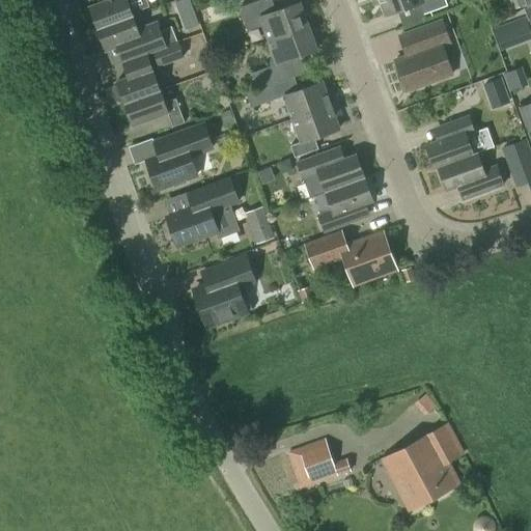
[(105,0),(88,6),(96,28),(133,16),(143,11),(142,8),(149,6),(146,0),(105,0)]
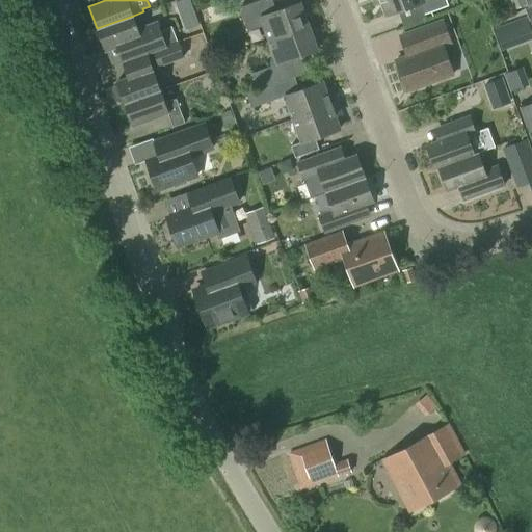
[(182,0),(188,27),(200,24),(194,0),(182,0)]
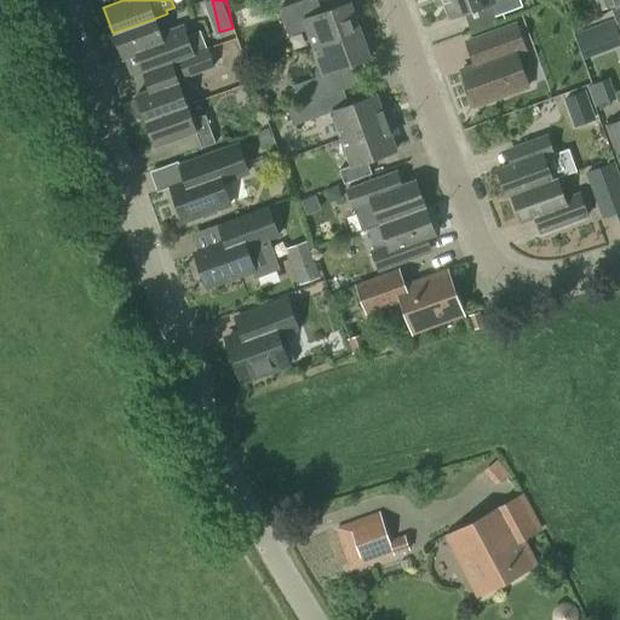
[(263,0),(258,0),(251,3),(256,17),(269,13),(263,0)]
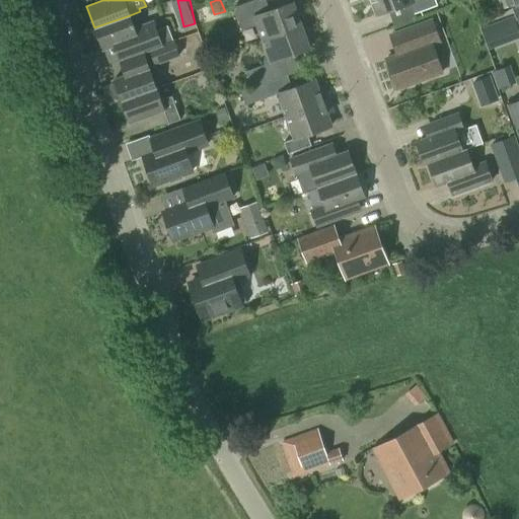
[(266,0),(252,0),(234,7),(242,30),(256,24),(262,40),(302,24),(293,2),(270,10),(266,0)]
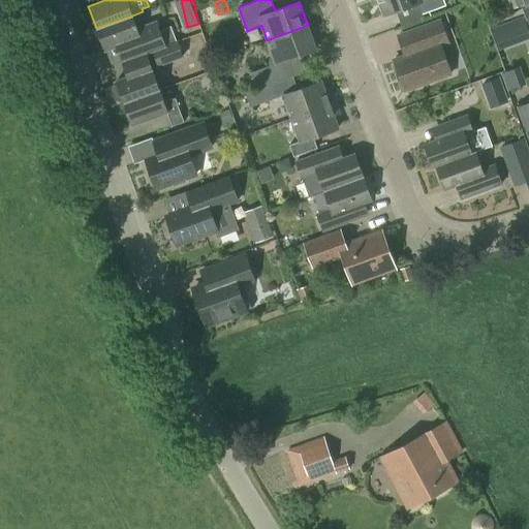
[(371,0),(373,4),(378,2),(383,16),(397,10),(418,3),(423,13),(446,5),(443,0),(371,0)]
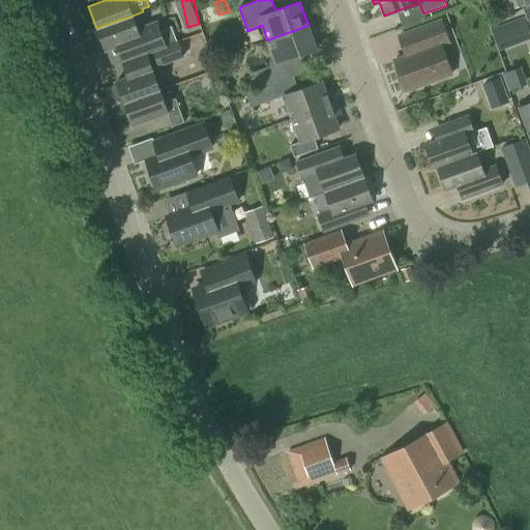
[(523,0),(508,0),(512,9),(525,4),(523,0)]
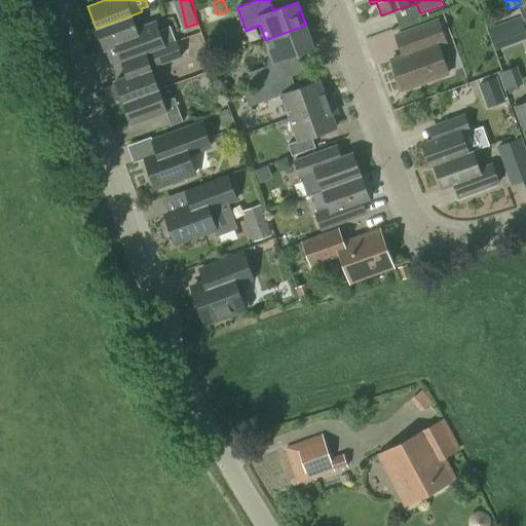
[(132,15),(96,28),(104,50),(114,46),(119,62),(145,52),(150,49),(175,40),(170,26),(159,29),(156,20),(136,27),(132,15)]
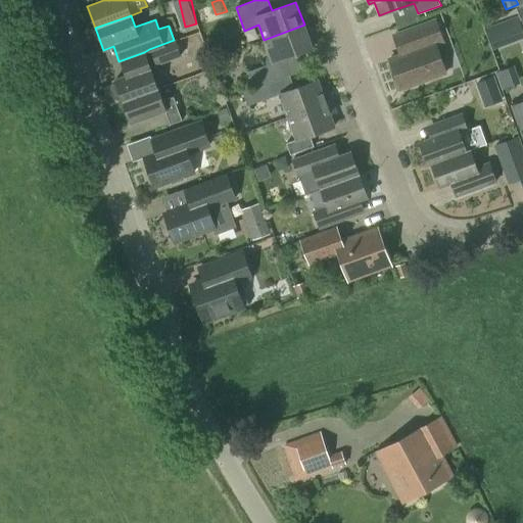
[(399,54),(388,58),(399,91),(445,74),(436,47),(445,44),(436,18),(412,28),(419,48),(399,54)]
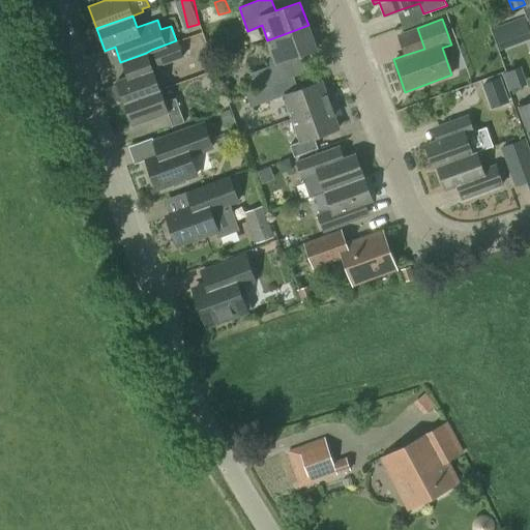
[(267,40),(273,55),(276,64),(278,64),(277,63),(305,53),(317,49),(308,25),(267,40)]
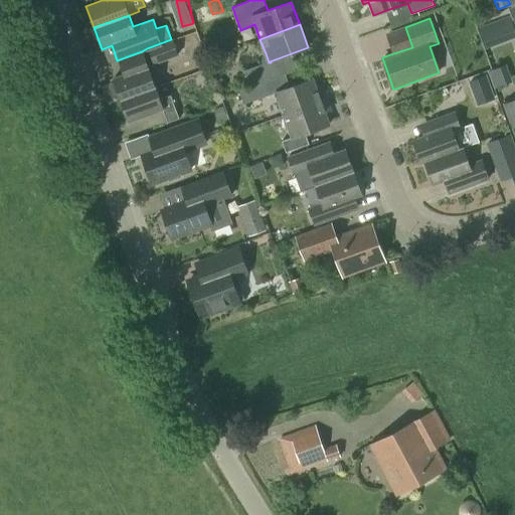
[(171,39),(147,48),(153,63),(177,54),(171,39)]
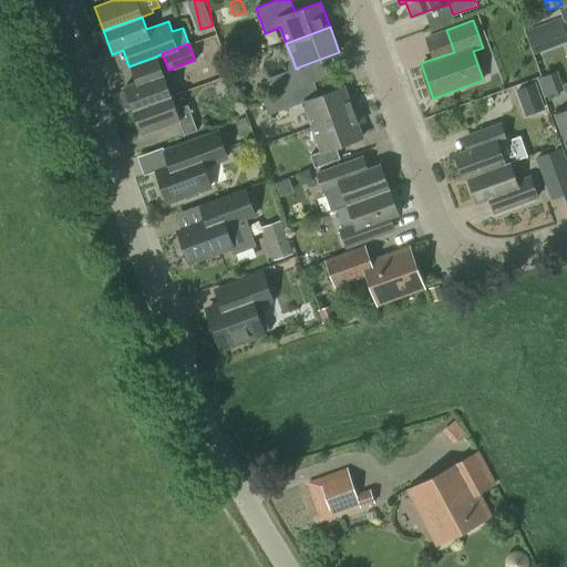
[(171,95),(156,57),(129,66),(135,82),(124,86),(126,91),(122,92),(120,95),(124,107),(126,109),(127,110),(132,107),(133,110),(171,95)]
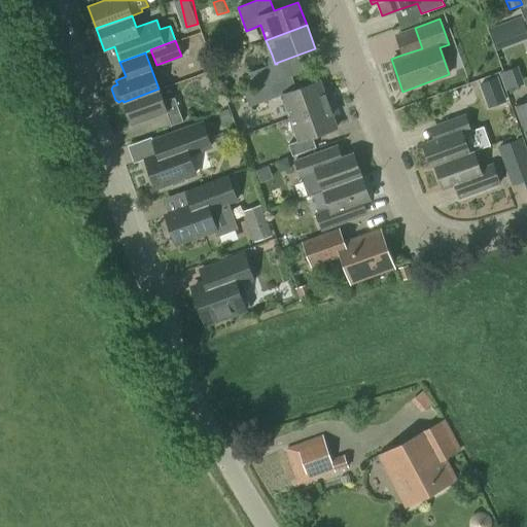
[(251,73),(257,89),(277,81),(282,79),(277,64),(275,64),(251,73)]
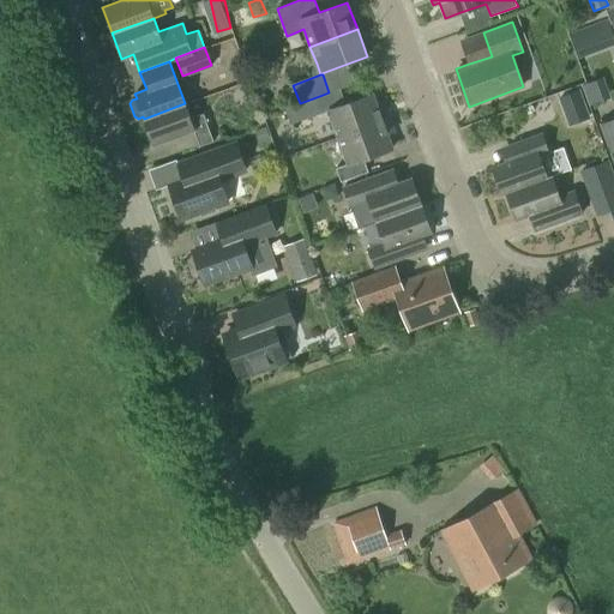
[(581,90),(564,96),(573,120),(589,114),(581,90)]
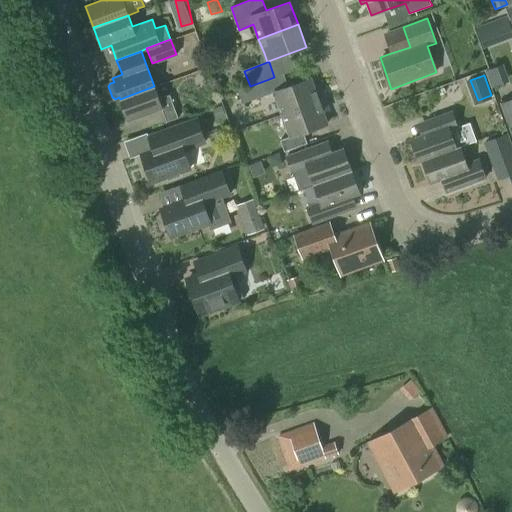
[(250,87),(238,91),(243,103),(273,92),(282,115),(325,99),(321,89),(316,91),(311,79),(289,87),(274,92),(269,79),(250,86),(250,87)]
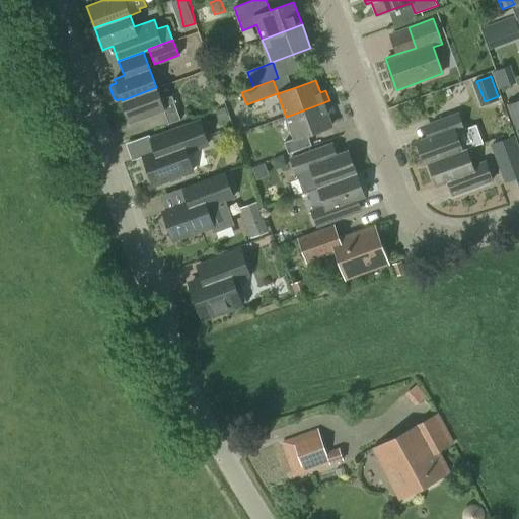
[(156,87),(122,100),(123,102),(130,122),(164,109),(170,124),(180,120),(171,96),(161,100),(156,87)]
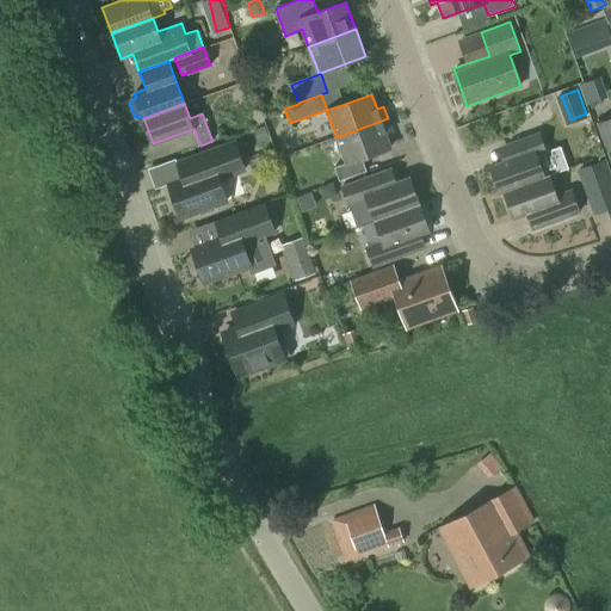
[(610,117),(596,123),(610,164),(610,117)]
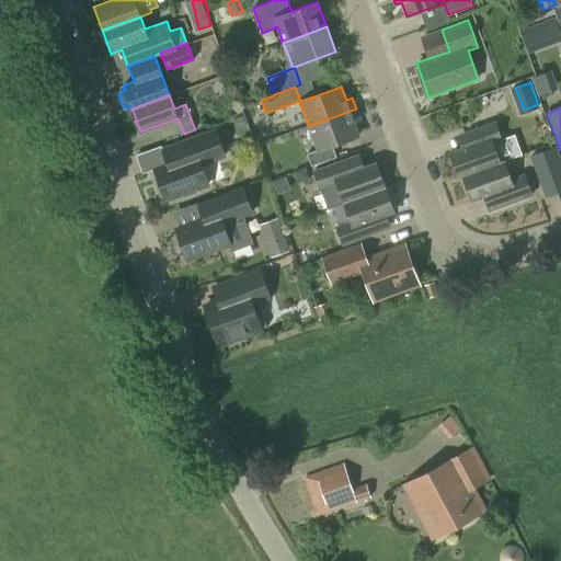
[(318,151),(308,155),(312,165),(336,157),(333,146),(359,136),(354,123),(361,121),(356,109),(309,126),(318,151)]
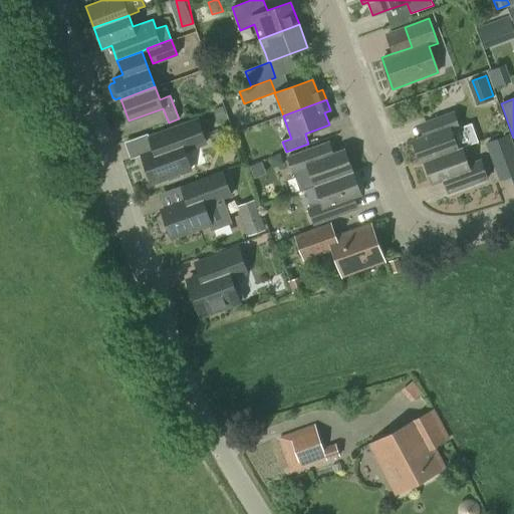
[(424,136),(412,141),(420,163),(424,162),(425,162),(426,162),(458,150),(452,132),(461,129),(455,110),(419,123),(424,136)]
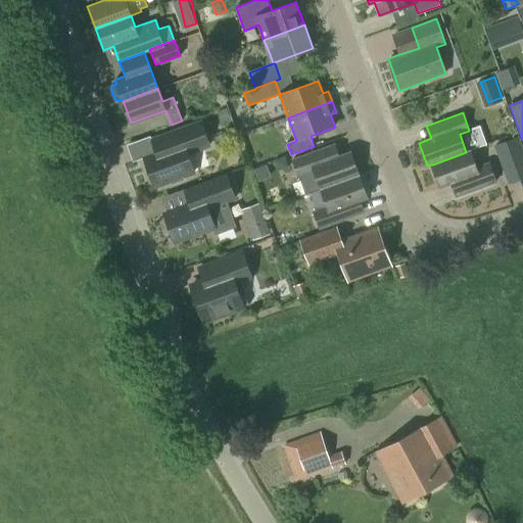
[(156,153),(144,157),(154,186),(172,180),(173,182),(185,177),(184,176),(194,172),(187,153),(209,145),(200,122),(151,140),(156,153)]
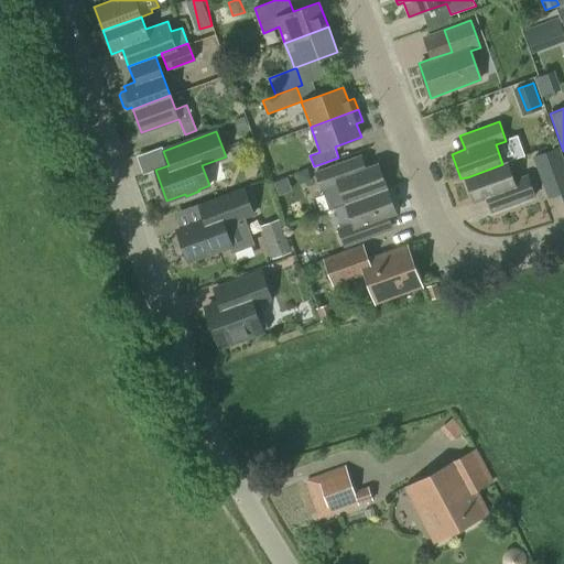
[(563,169),(556,149),(537,155),(544,176),(563,169)]
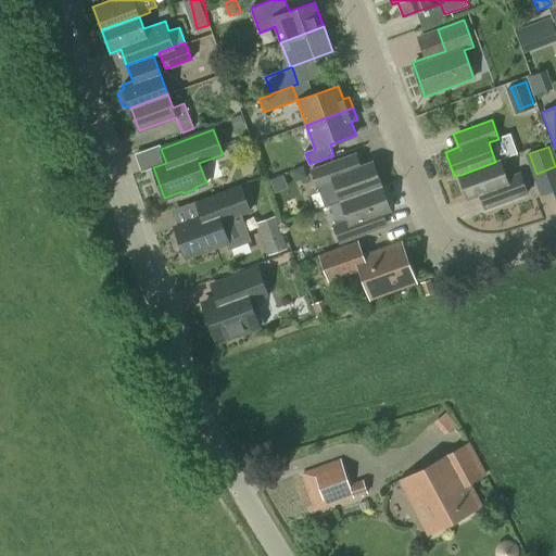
[(355,151),(311,168),(319,192),(326,207),(340,201),(341,202),(382,186),(373,161),(361,165),(355,151)]
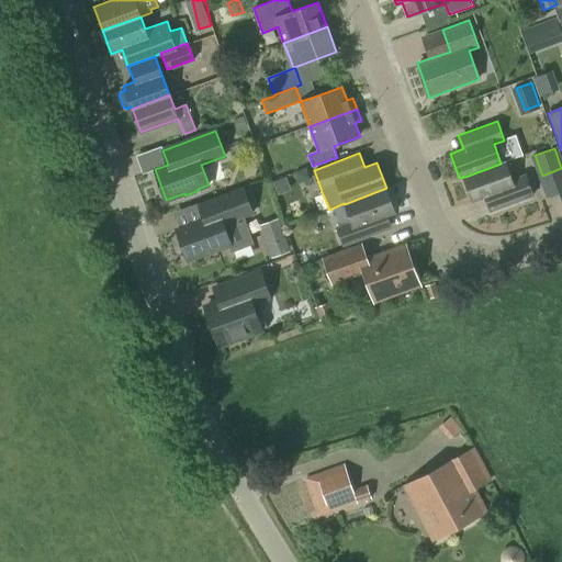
[(465,177),(464,177),(473,201),(484,198),(490,212),(534,197),(526,172),(512,178),(505,163),(501,164),(465,177)]
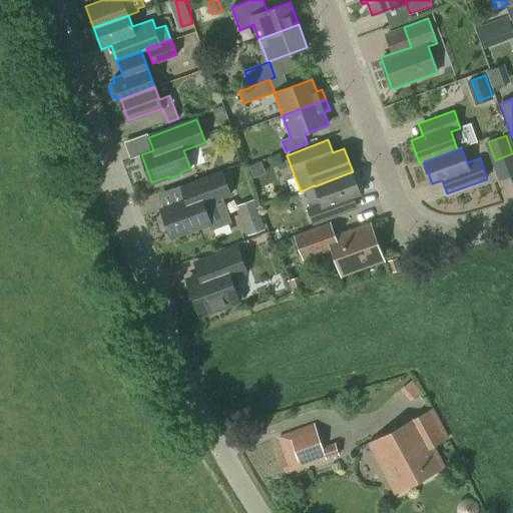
[(163,208),(160,209),(170,237),(209,223),(211,229),(230,222),(221,198),(230,194),(221,171),(181,185),(180,186),(185,200),(163,208)]
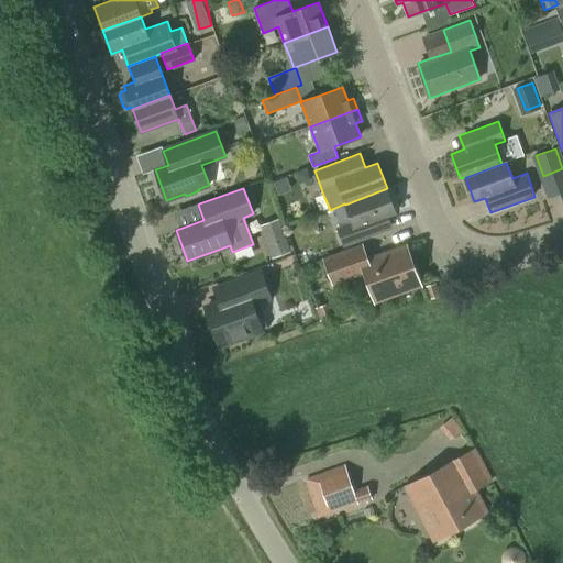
[(351,221),(337,228),(344,247),(393,228),(388,217),(397,213),(387,188),(345,205),(351,221)]
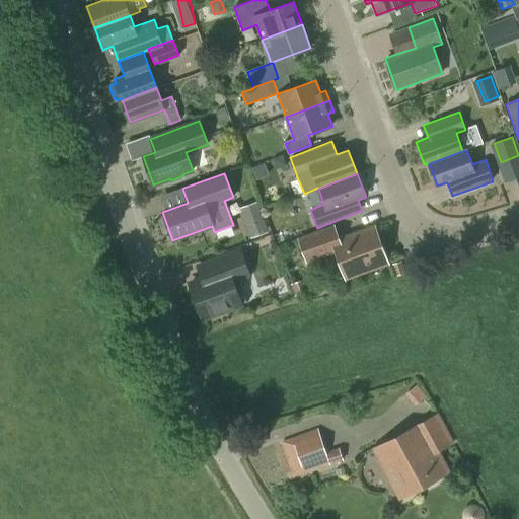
[(256,202),(239,208),(250,238),(269,232),(256,202)]
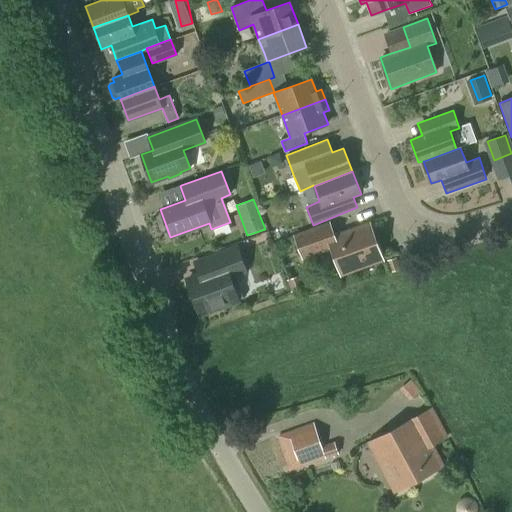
[(329,221),(293,235),(303,261),(330,251),(339,274),(382,258),(369,224),(335,236),(329,221)]
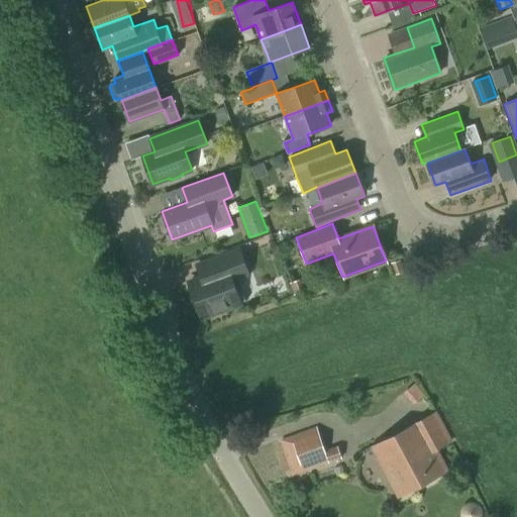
[(216,273),(188,284),(200,317),(239,303),(233,285),(239,283),(237,279),(247,275),(238,249),(211,260),(216,273)]
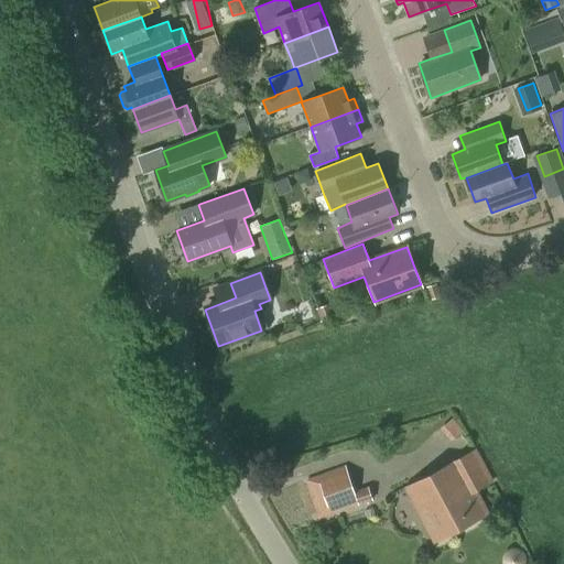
[(464,456),(407,487),(435,541),(488,513),(476,489),(480,486),(489,480),(474,451),(464,456)]
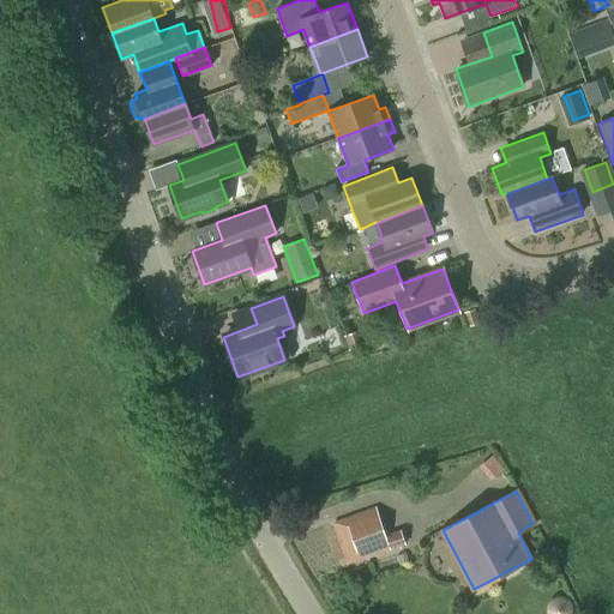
[(377,506),(332,522),(348,565),(390,549),(390,551),(407,545),(401,530),(386,535),(377,506)]
